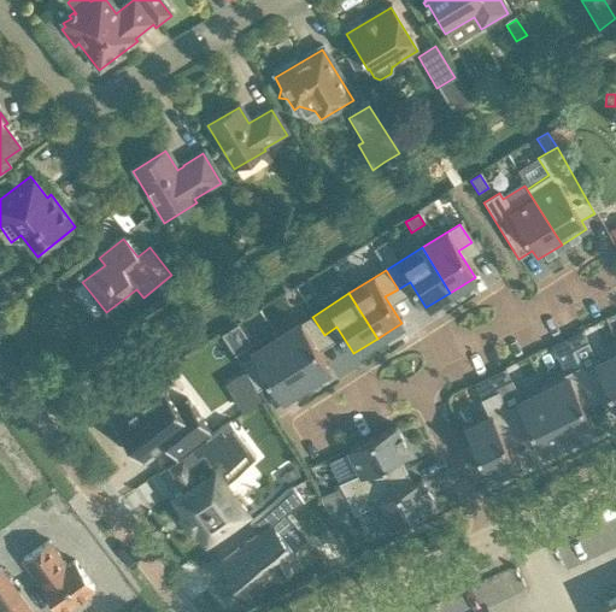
[(312,317),(276,340),(304,384),(328,369),(318,353),(311,343),(324,335),(312,317)]
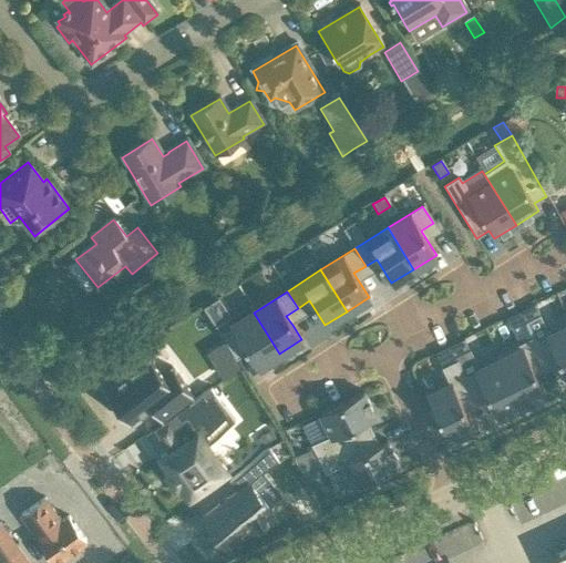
[(217,300),(204,309),(215,327),(228,318),(224,311),(217,300)]
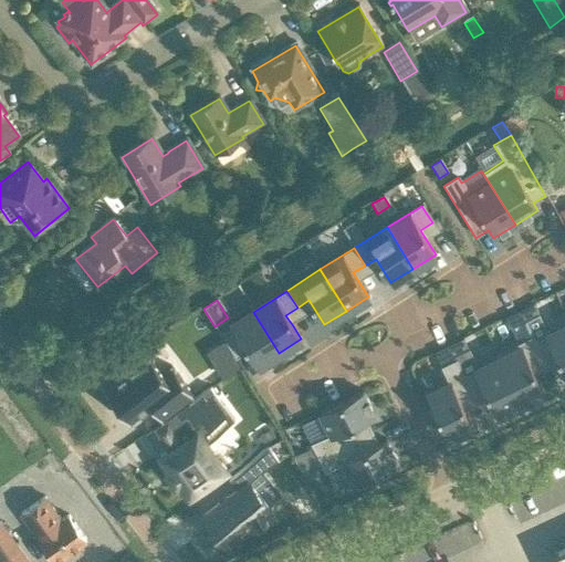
[(228,318),(215,326),(230,351),(241,343),(248,352),(257,366),(264,362),(267,366),(280,357),(278,353),(279,353),(253,312),(249,305),(228,318)]
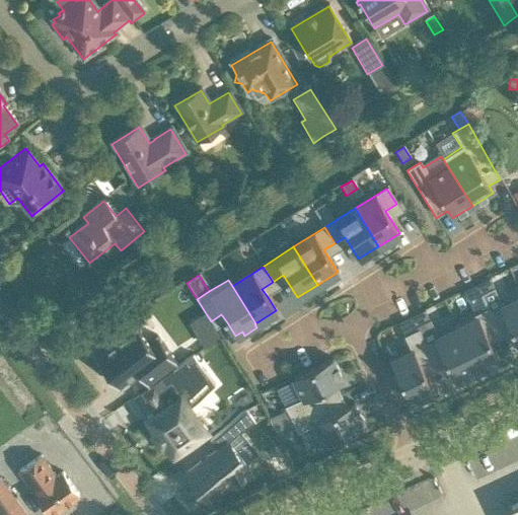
[(489,280),(476,287),(481,296),(482,296),(494,290),(489,280)]
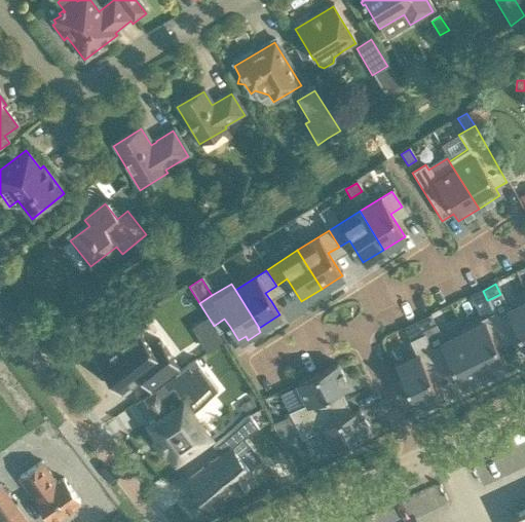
[(483,291),(470,297),(475,306),(487,300),(483,291)]
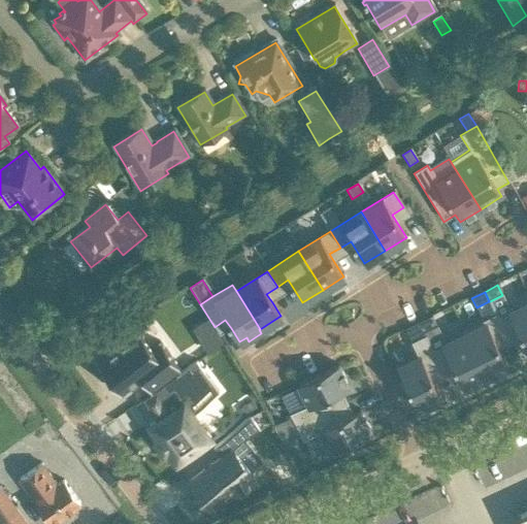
[(497,315),(496,315),(511,346),(522,339),(526,350),(526,299),(508,308),(507,309),(509,314),(499,319),(497,315)]
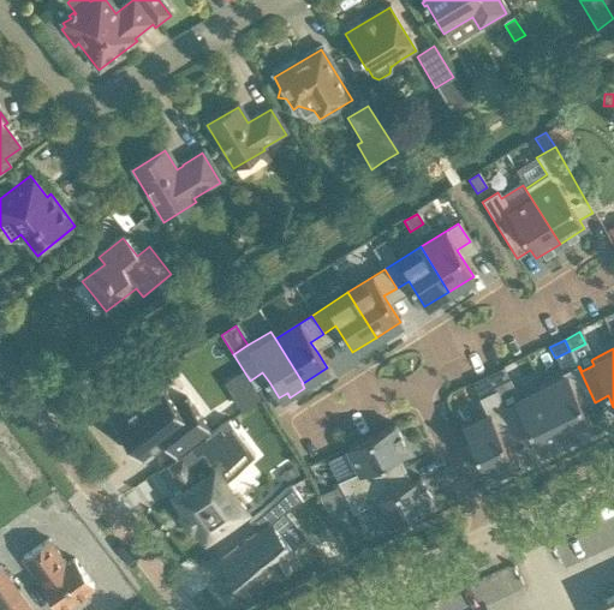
[(562,374),(540,386),(565,438),(566,437),(568,442),(584,434),(583,429),(590,425),(582,408),(595,402),(578,366),(570,351),(555,358),(562,374)]
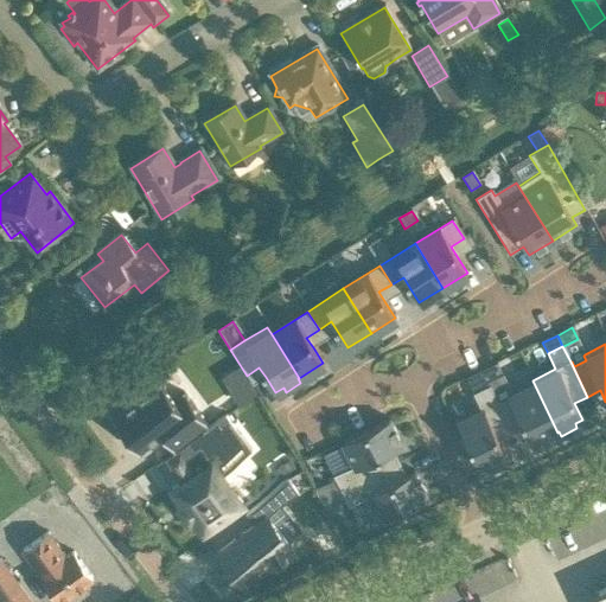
[(496,365),(480,372),(486,384),(502,376),(496,365)]
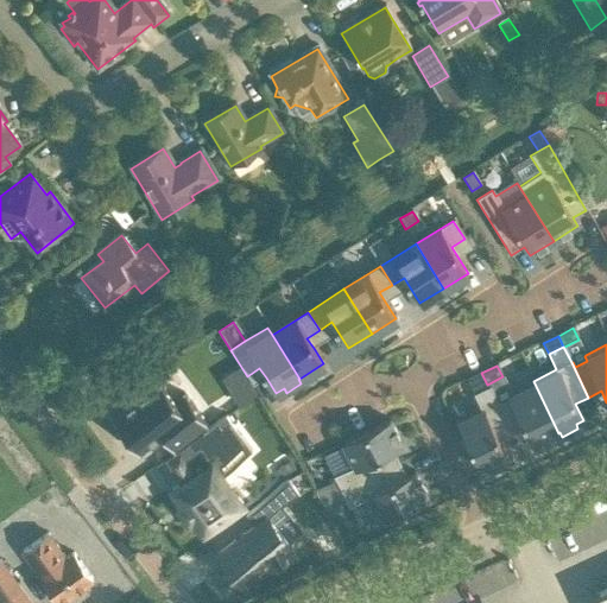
[(481,373),(467,380),(474,395),(488,387),(487,385),(481,373)]
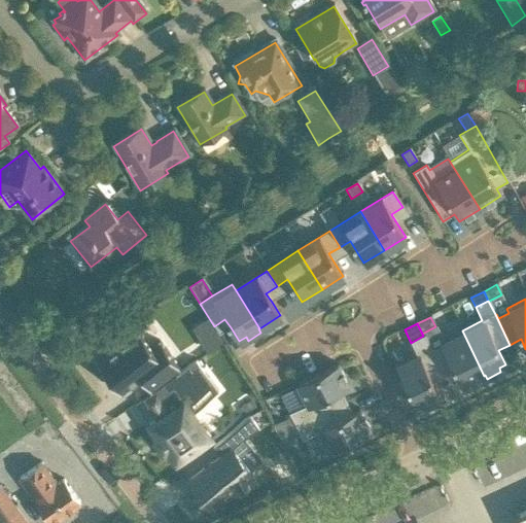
[(444,345),(431,351),(444,377),(445,377),(441,368),(451,362),(455,372),(462,386),(484,376),(462,330),(461,330),(463,336),(444,345)]
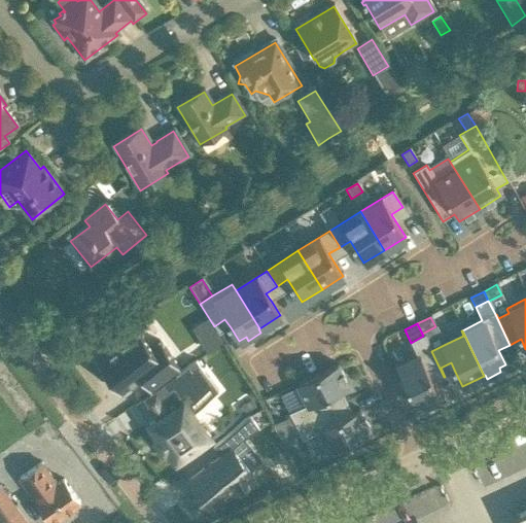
[(99,363),(98,364),(120,393),(121,392),(120,392),(139,378),(144,375),(153,386),(148,390),(149,391),(150,390),(177,369),(178,370),(179,369),(159,343),(158,344),(150,349),(138,333),(137,334),(137,335),(99,363)]
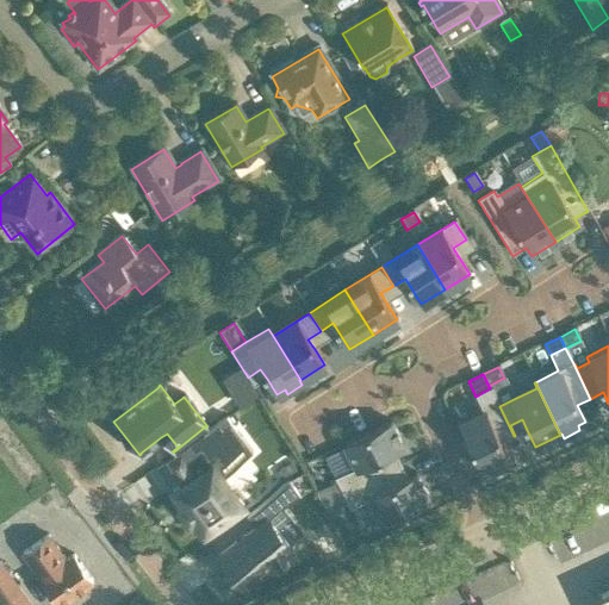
[(253,388),(235,400),(241,409),(258,397),(253,388)]
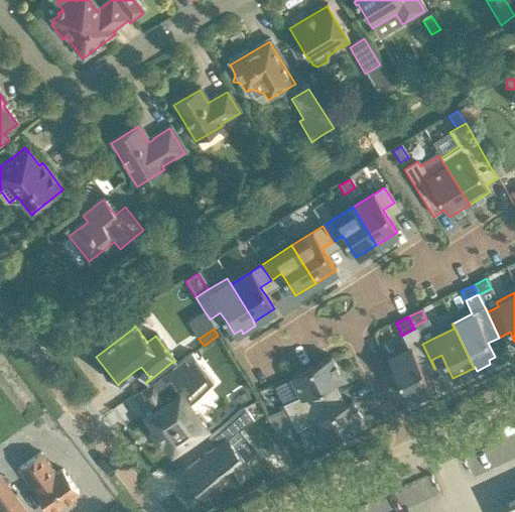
[(408,351),(389,360),(395,373),(391,375),(398,389),(402,387),(408,400),(430,389),(423,374),(434,369),(422,344),(414,329),(402,336),(401,336),(408,351)]
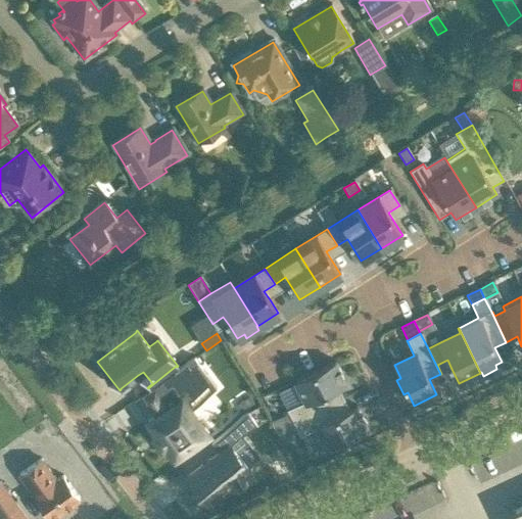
[(154,414),(147,419),(157,432),(153,434),(161,445),(164,443),(174,457),(208,432),(192,410),(183,396),(194,388),(207,378),(194,359),(174,373),(161,382),(174,400),(154,414)]
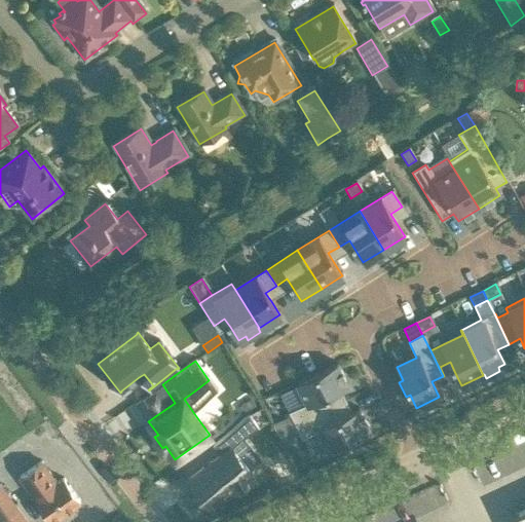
[(345,403),(340,392),(347,387),(336,365),(296,385),(306,406),(288,414),(290,418),(295,427),(345,403)]
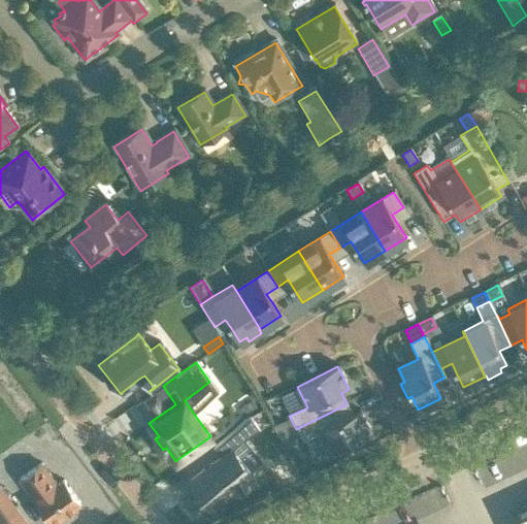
[(347,404),(296,429),(300,438),(302,443),(316,436),(326,457),(332,454),(334,457),(348,451),(346,447),(371,434),(360,412),(353,416),(347,404)]
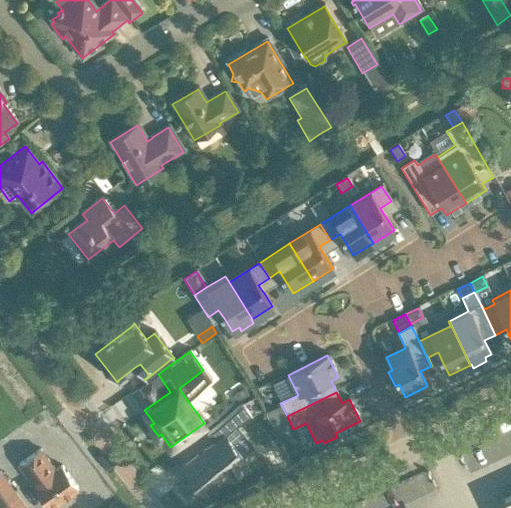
[(282,407),(276,411),(280,420),(280,419),(287,416),(282,407)]
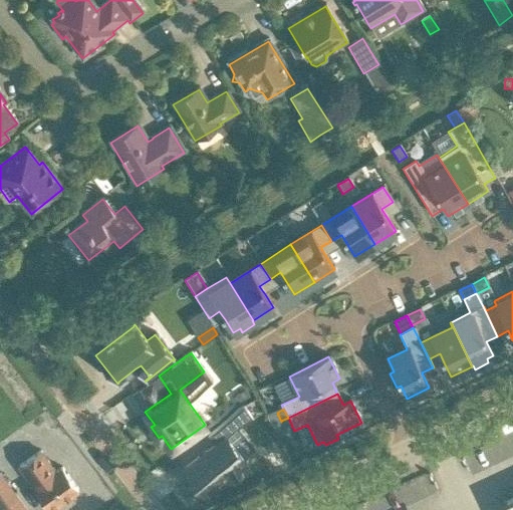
[(197,460),(184,469),(203,495),(224,480),(227,484),(247,470),(243,466),(226,441),(239,432),(252,423),(243,411),(207,436),(215,447),(206,453),(197,459),(197,460)]
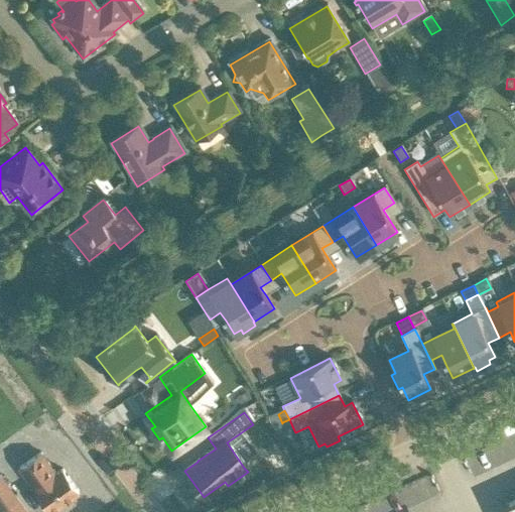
[(271,428),(277,438),(287,433),(282,422),(282,423),(271,428)]
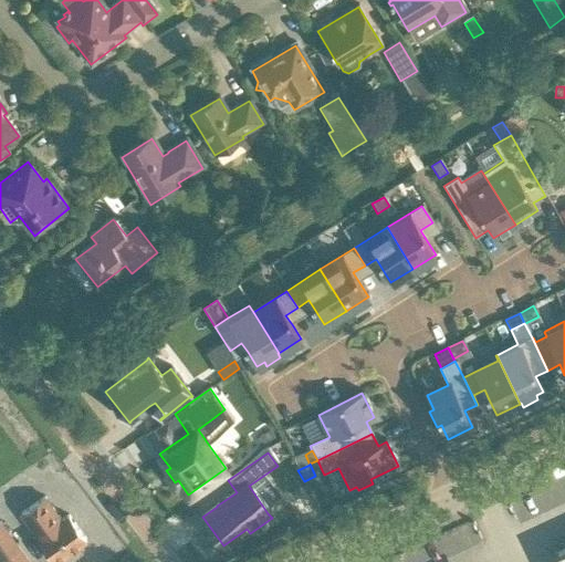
[(58,561),(85,542),(67,518),(61,522),(44,499),(21,516),(53,561),(58,561)]
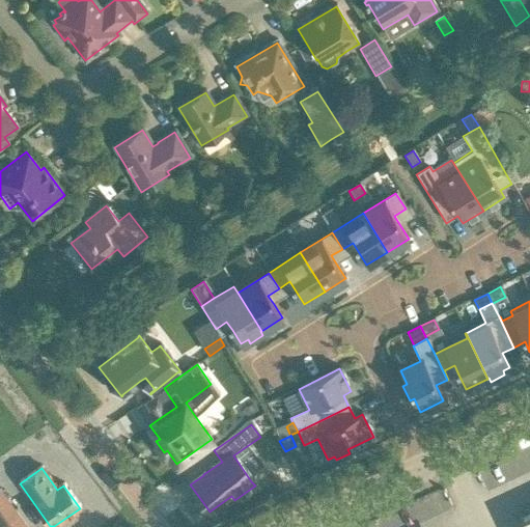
[(24,526),(0,492),(0,526),(24,526)]
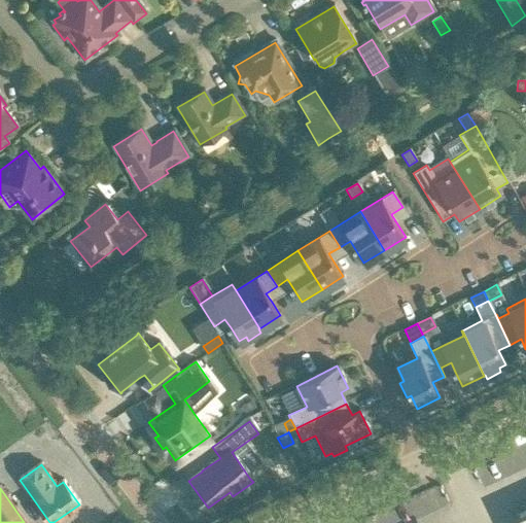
[(525,522),(525,512),(513,518),(515,522),(525,522)]
